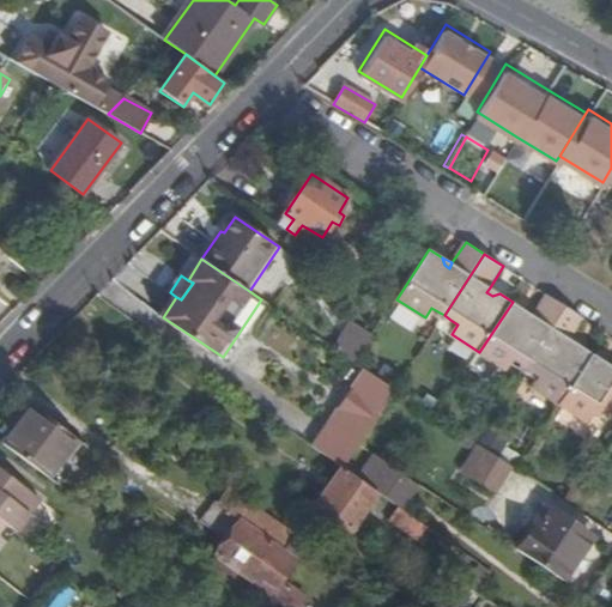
[(513,302),(479,352),(507,370),(513,359),(521,364),(526,368),(565,305),(549,295),(534,316),(532,321),(526,317),(526,310),(513,302)]
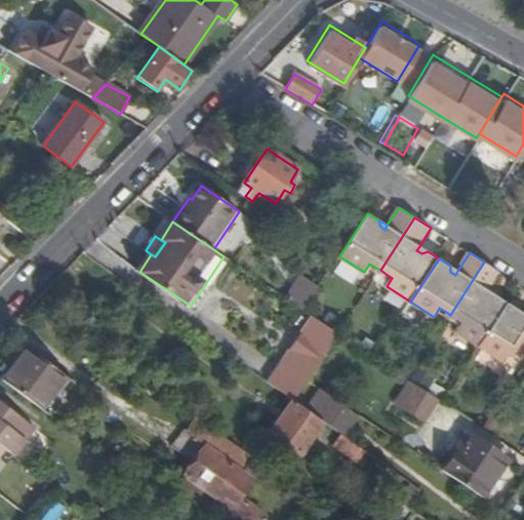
[(500,272),(484,262),(450,315),(455,318),(461,322),(455,331),(479,346),(507,303),(495,294),(491,297),(486,294),(488,290),(500,272)]
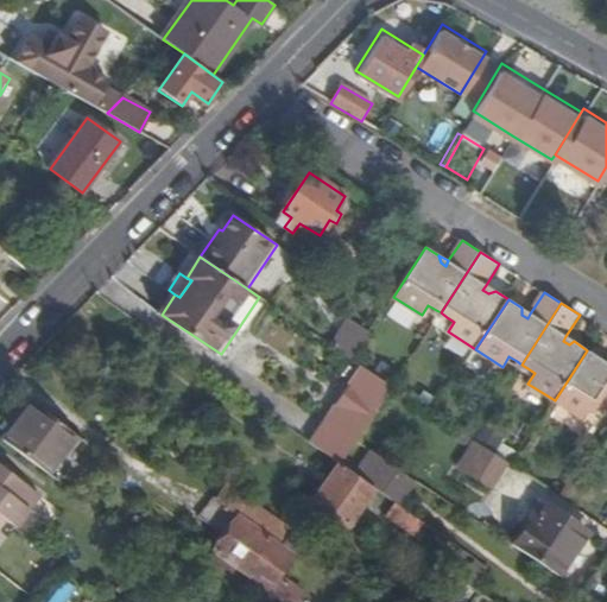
[(352,350),(367,325),(347,312),(330,338),(352,350)]
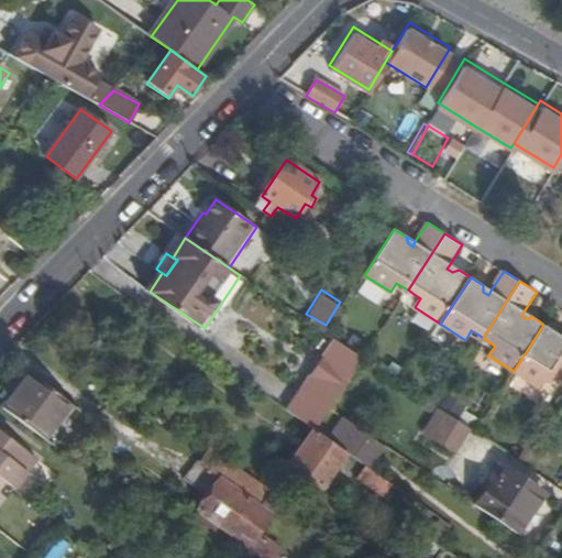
[(559,385),(561,380),(561,340),(557,338),(555,332),(543,325),(514,371),(540,387),(547,378),(559,385)]
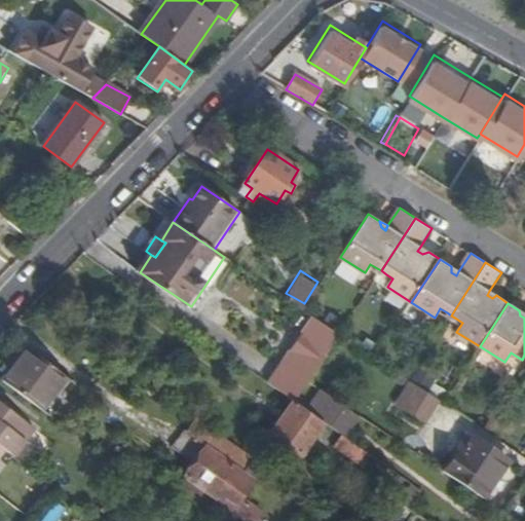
[(338,328),(312,310),(269,376),(295,394),(338,328)]
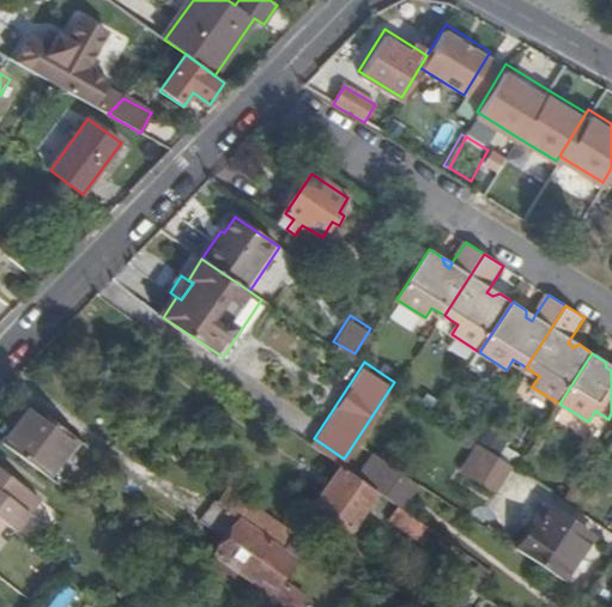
[(82,445),(30,408),(2,444),(53,481),(82,445)]
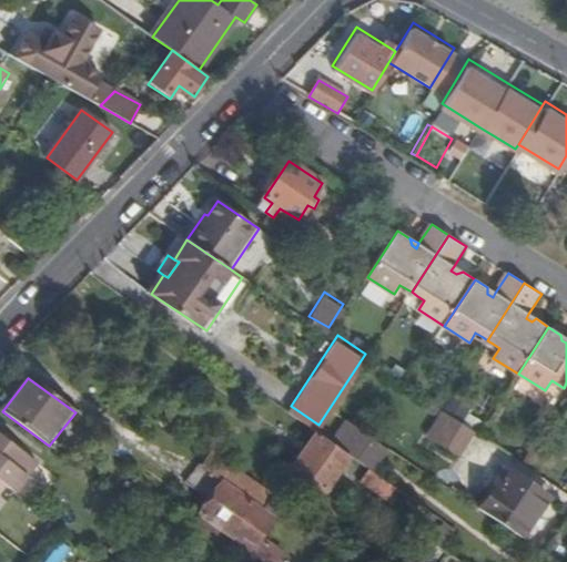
[(442,410),(437,407),(421,431),(428,435),(443,411),(442,410)]
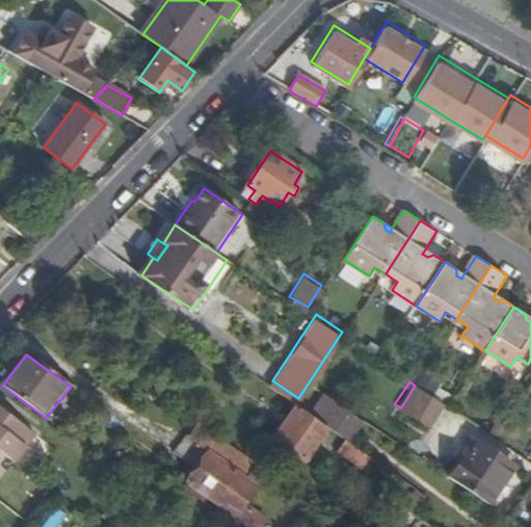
[(415,386),(401,407),(429,427),(444,405),(415,386)]
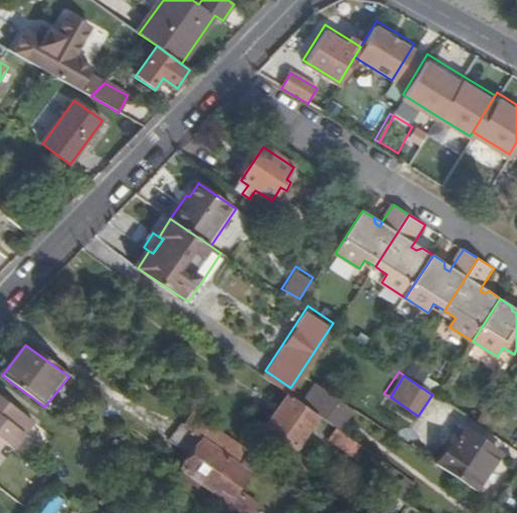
[(305,404),(319,414),(337,427),(341,429),(354,409),(317,385),(305,404)]
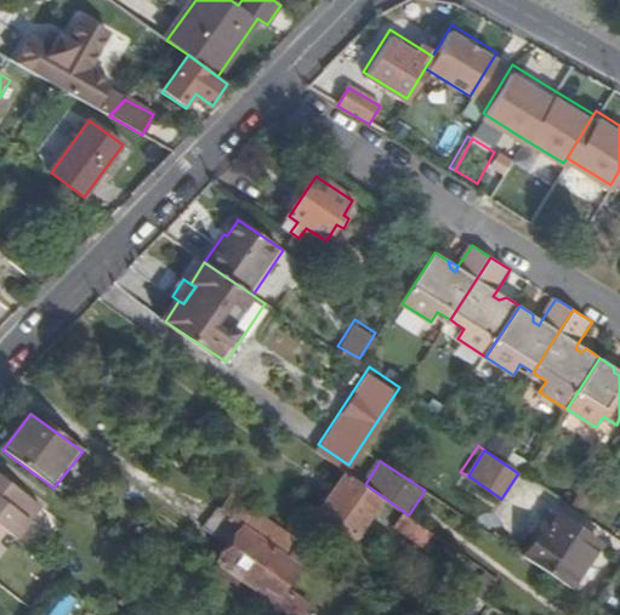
[(348,473),(347,471),(319,511),(354,535),(382,496),(365,484),(348,473)]
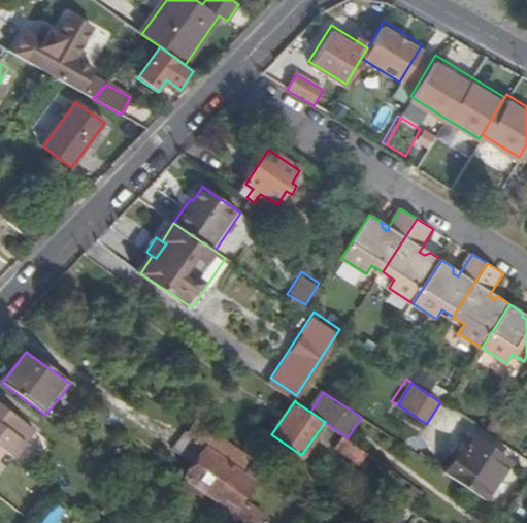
[(0,446),(3,449),(14,458),(35,431),(0,403),(0,446)]
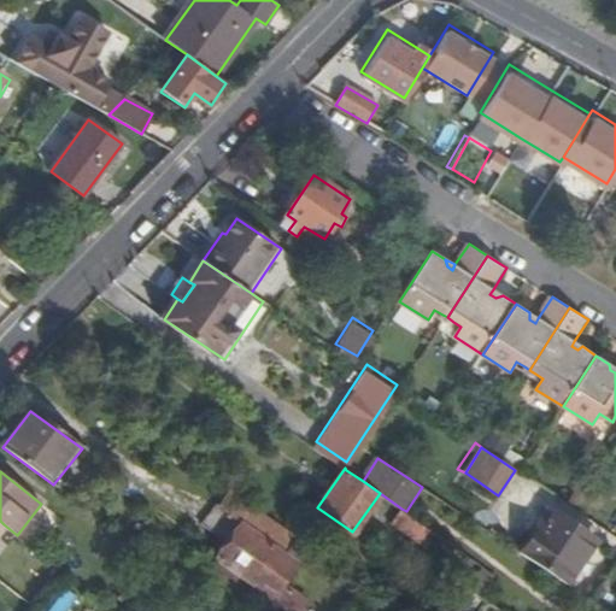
[(311,546),(232,489),(220,506),(299,563),(311,546)]
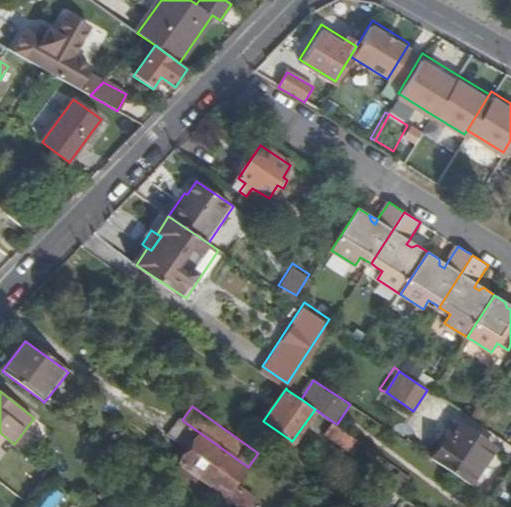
[(181,418),(170,434),(190,449),(217,468),(236,483),(248,467),(182,420),(181,418)]
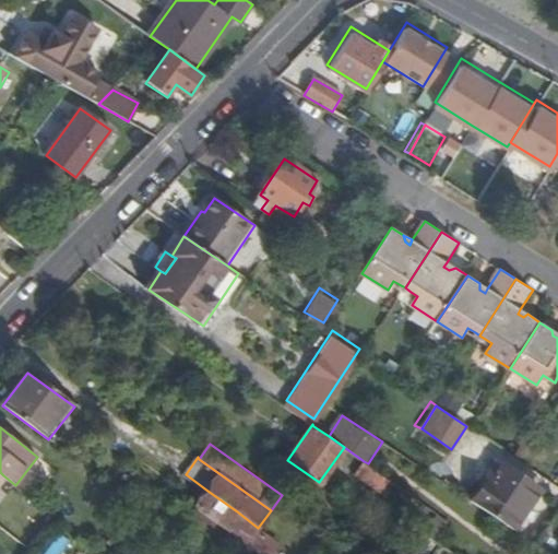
[(488,485),(502,466),(495,460),(481,480),(485,483),(488,485)]
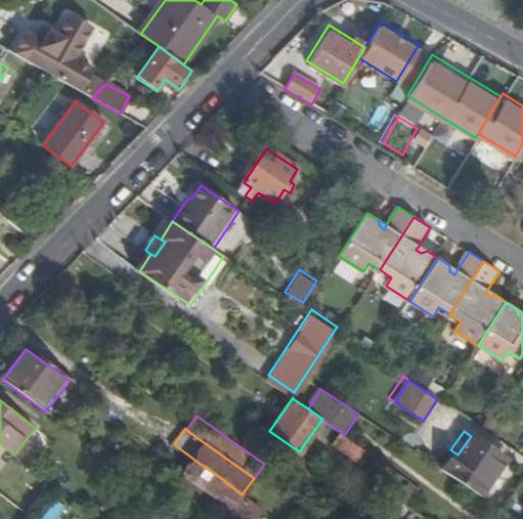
[(345,434),(341,432),(334,443),(358,460),(365,449),(345,434)]
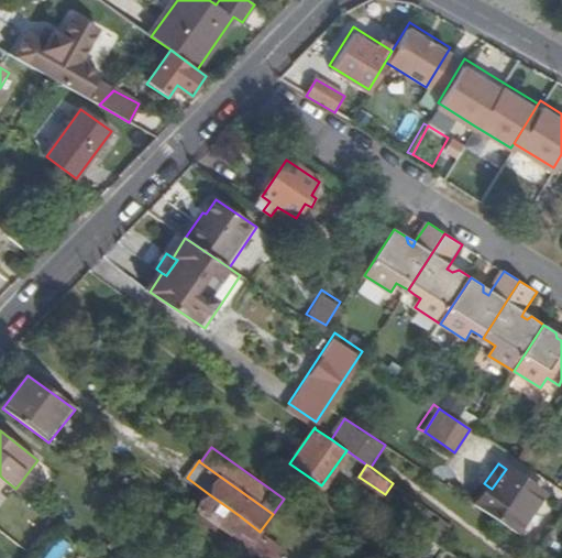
[(488,487),(475,505),(517,533),(543,494),(506,469),(492,489),(488,487)]
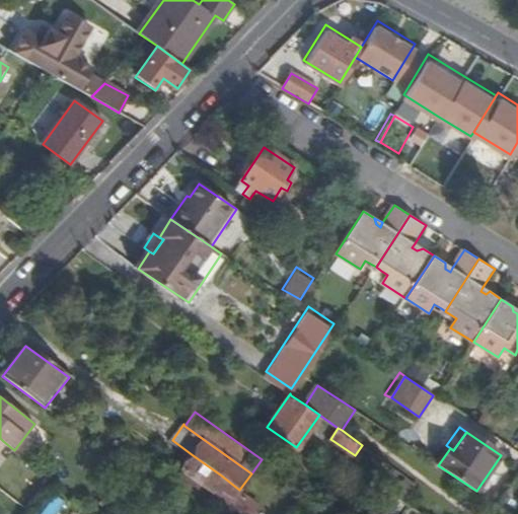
[(193,455),(172,440),(171,443),(192,457),(193,455)]
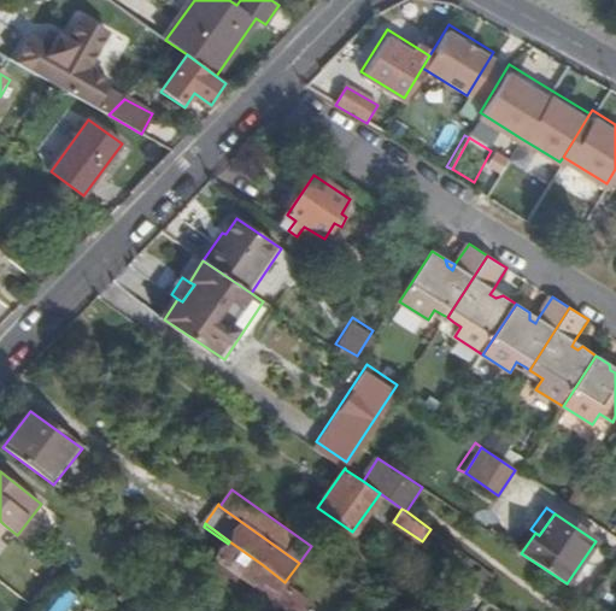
[(229,541),(228,544),(218,557),(222,560),(218,565),(236,579),(241,574),(292,610),(301,610),(308,601),(259,565),(262,564),(229,541)]
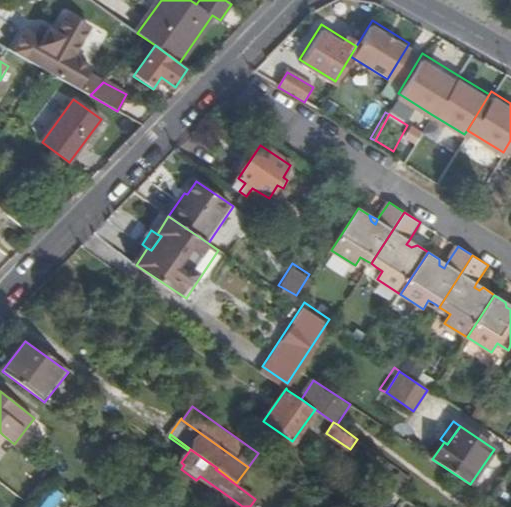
[(43,506),(53,506),(65,491),(55,483),(39,503),(43,506)]
